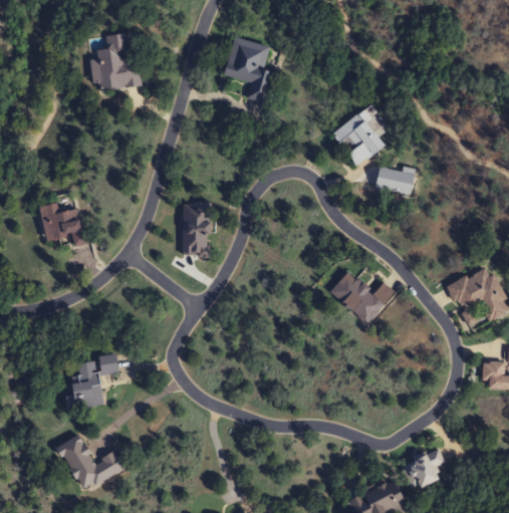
[(92,89),(142,85),(139,61),(129,62),(125,33),(104,35),(105,49),(93,50),(94,59),(89,60),(92,89)]
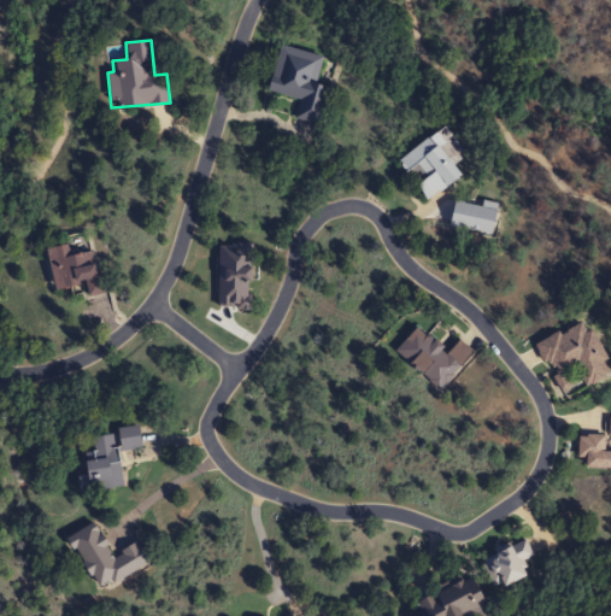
[(303,98),(298,118),(322,124),(330,88),(317,84),(323,56),(278,45),(269,91),(303,98)]
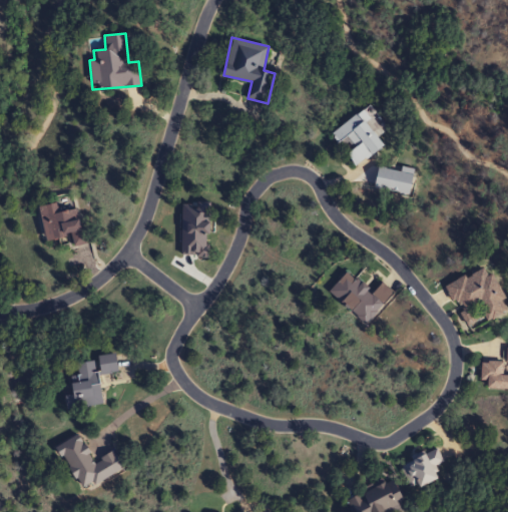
[(334,131),(349,150),(346,152),(357,166),(384,145),(378,137),(383,132),(364,108),(334,131)]
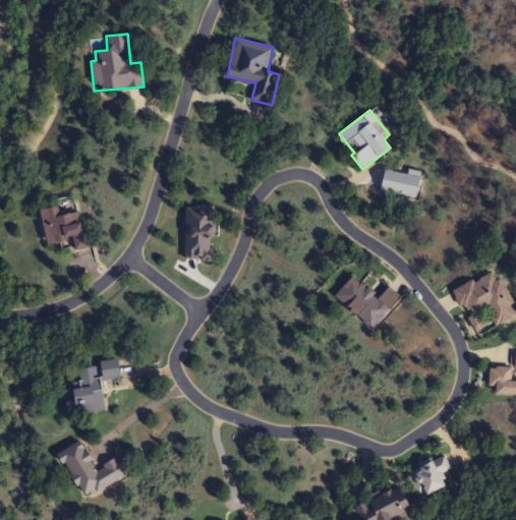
[(74,239),(76,249),(92,246),(84,210),(63,214),(61,205),(42,209),(48,244),(74,239)]
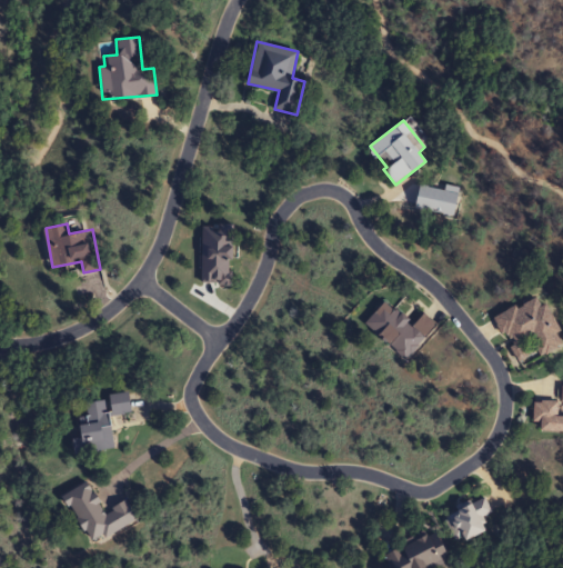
[(562,340),(543,297),(511,311),(523,339),(533,336),(542,356),(562,347),(562,340)]
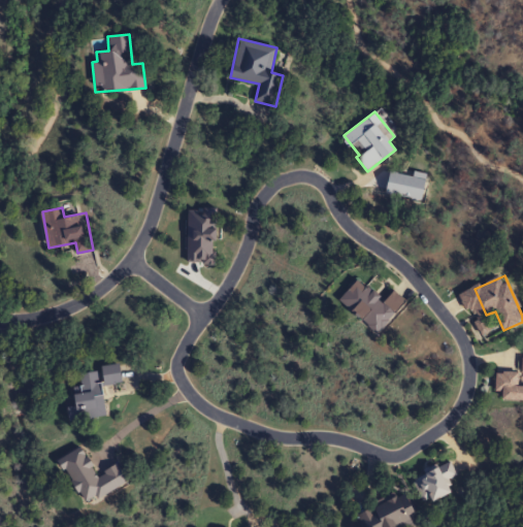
[(107,416),(103,385),(124,383),(121,363),(100,366),(101,369),(79,372),(80,386),(68,387),(71,405),(65,406),(66,421),(107,416)]
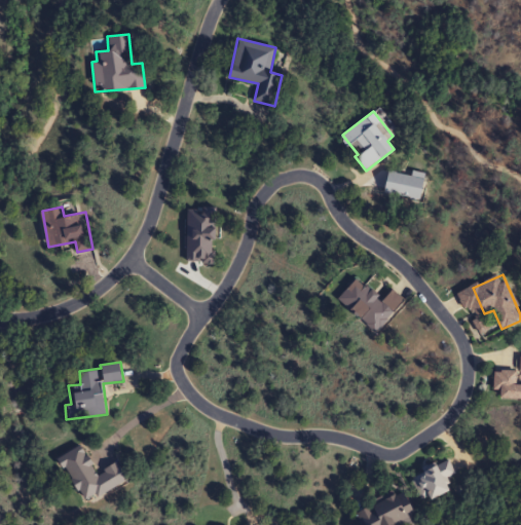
[(495,398),(520,399),(520,372),(496,371),(495,398)]
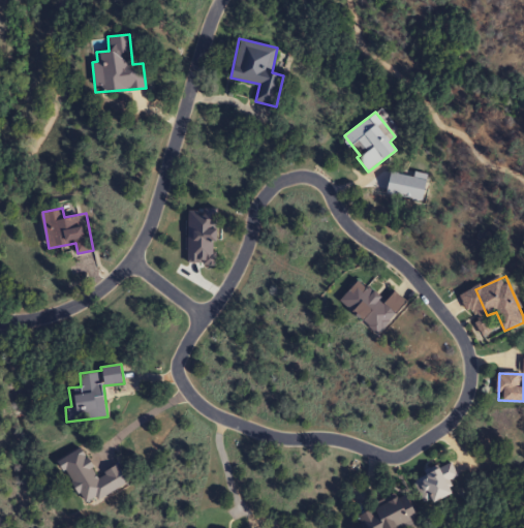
[(122,464),(97,476),(83,447),(60,460),(83,506),(131,483),(122,464)]
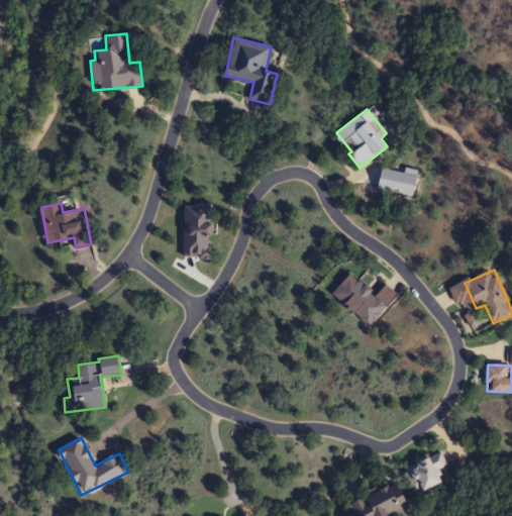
[(449,466),(443,451),(405,468),(415,494),(446,482),(441,470),(449,466)]
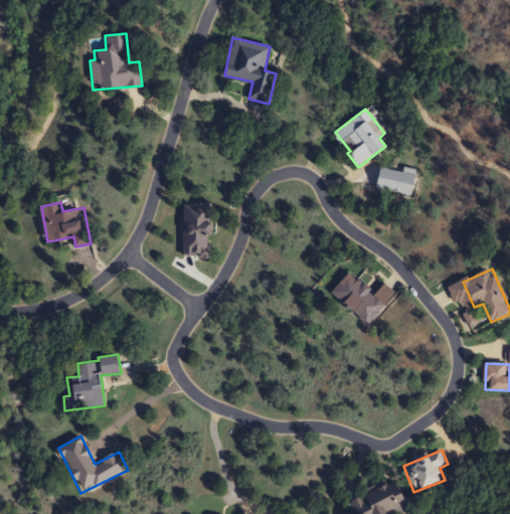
[(404,513),(404,489),(389,490),(389,485),(356,486),(356,513),(404,513)]
